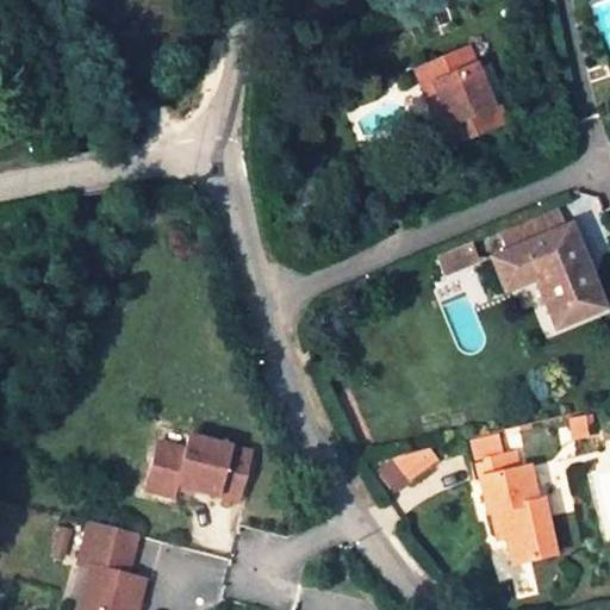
[(431,61),(453,119),(446,123),(454,142),(510,122),(502,100),(496,103),(474,44),(431,61)]
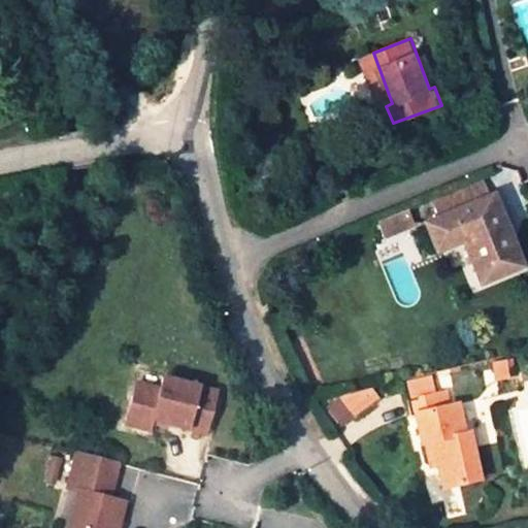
[(386,106),(392,103),(373,53),(366,56),(386,106)]
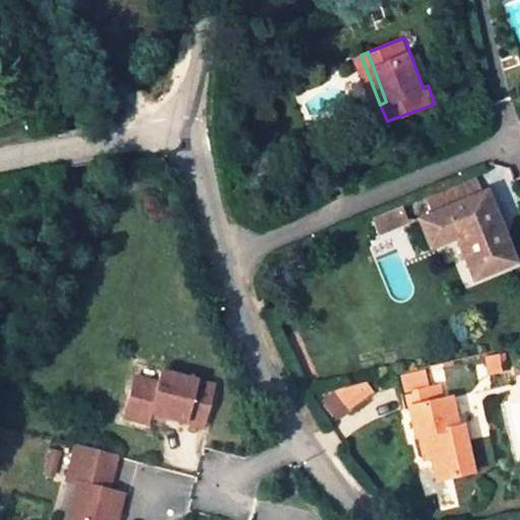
[(447,209),(447,207),(490,191),(479,166),(430,187),(440,212),(447,209)]
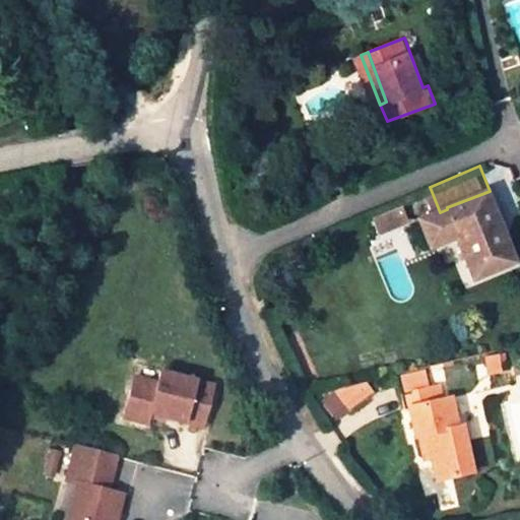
[(490,191),(447,207),(447,209),(440,212),(419,220),(431,249),(459,238),(473,277),(516,260),(490,191)]
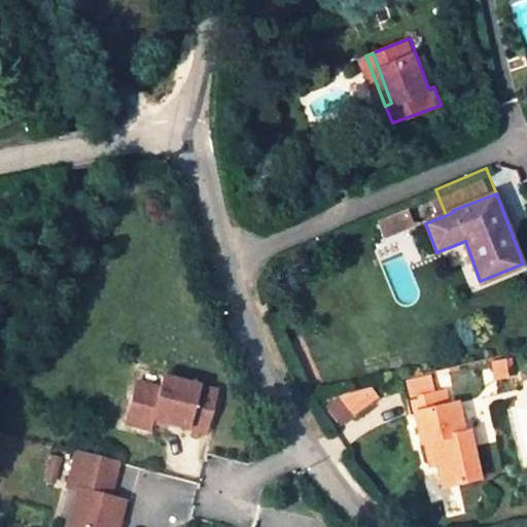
[(417,222),(412,210),(385,221),(390,235),(417,222)]
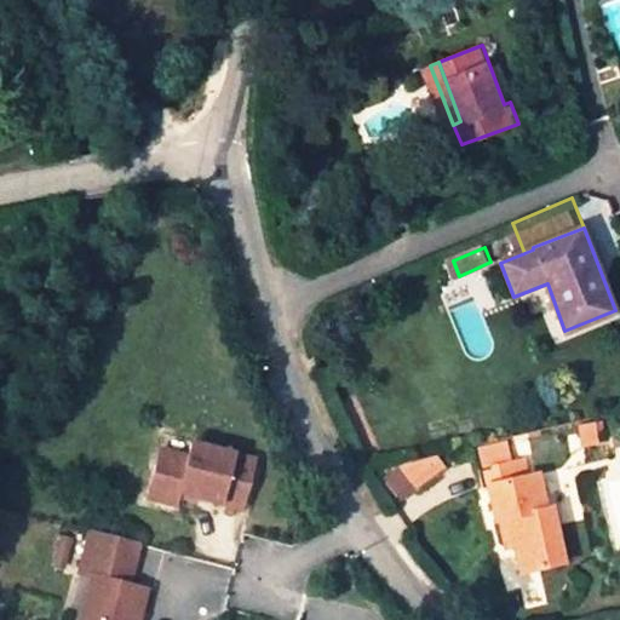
[(149,451),(137,499),(165,506),(167,493),(229,509),(241,459),(179,445),(176,457),(149,451)]
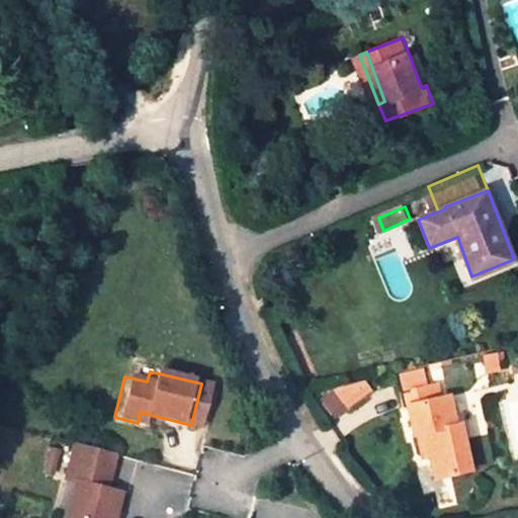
[(358,372),(322,402),(336,419),(372,390),(358,372)]
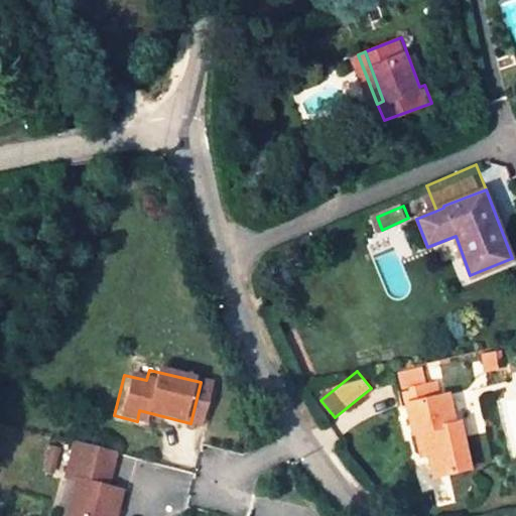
[(436,381),(430,383),(433,396),(439,395),(436,381)]
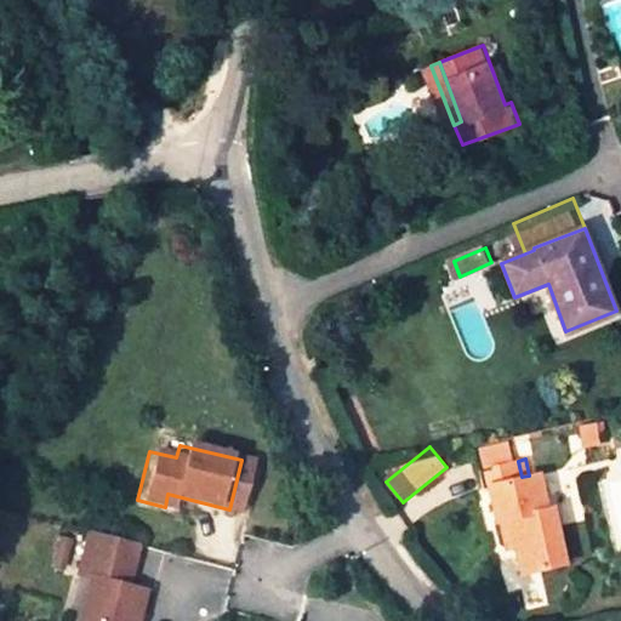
[(517,536),(524,570),(568,562),(556,507),(548,510),(541,472),(529,476),(522,477),(518,461),(482,468),(485,485),(491,484),(495,484),(499,499),(495,500),(499,519),(505,518),(507,530),(517,536)]
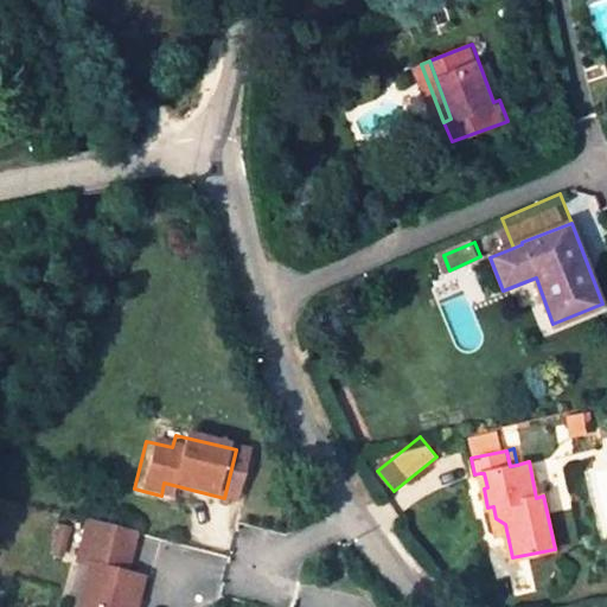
[(135,536),(85,524),(76,562),(82,563),(125,575),(135,536)]
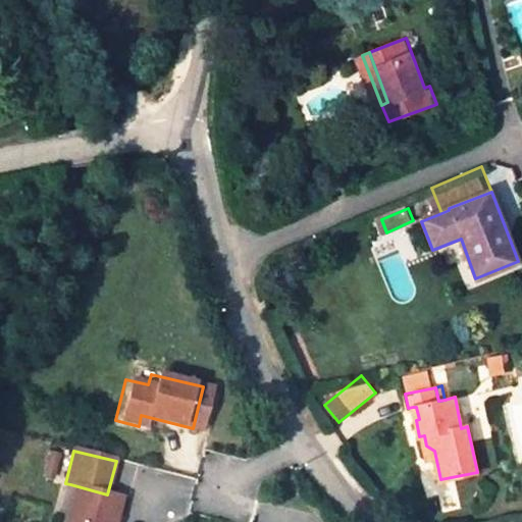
[(108,521),(115,497),(107,494),(70,484),(60,521),(108,521)]
